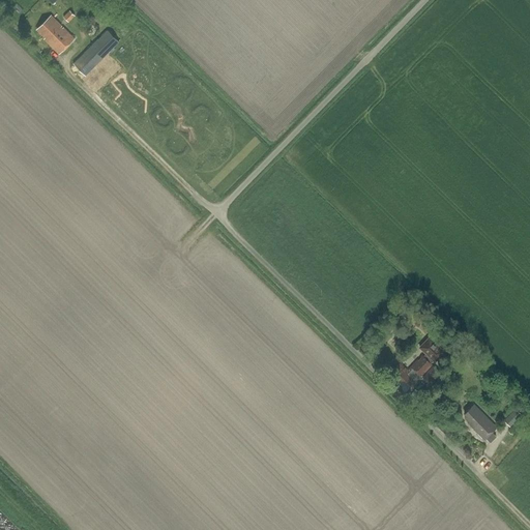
[(69,10),(63,17),(68,22),(75,16),(69,10)]
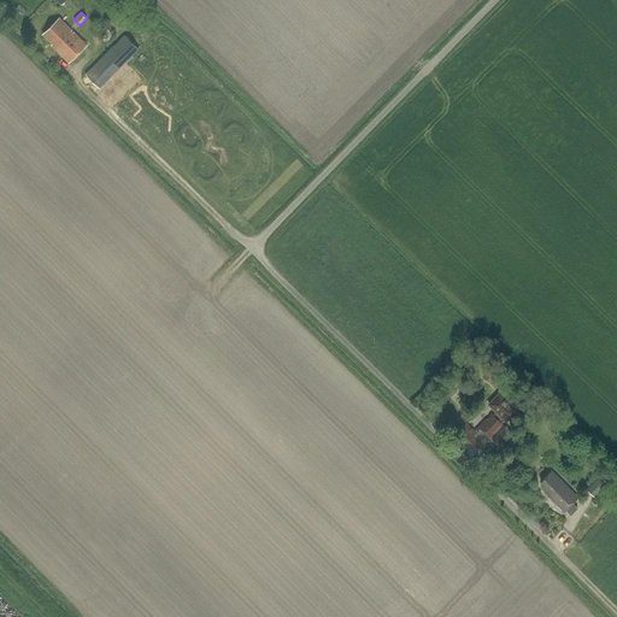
[(69,63),(86,46),(59,19),(47,31),(50,35),(46,37),(54,46),(53,47),(69,63)]
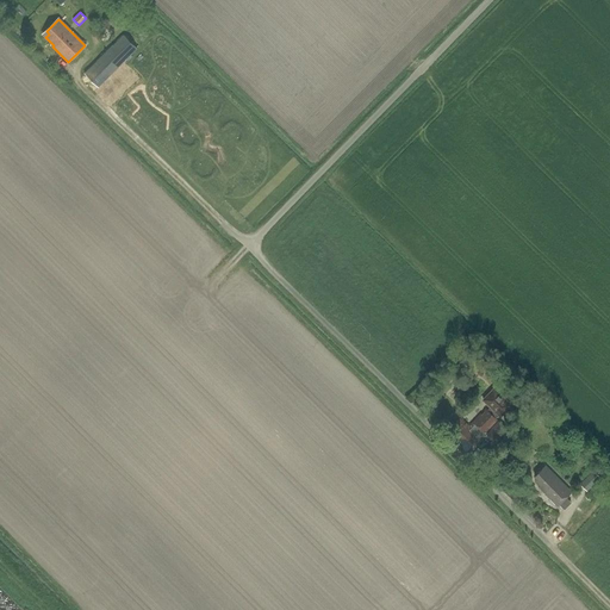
[(123,35),(85,73),(99,87),(137,49),(123,35)]
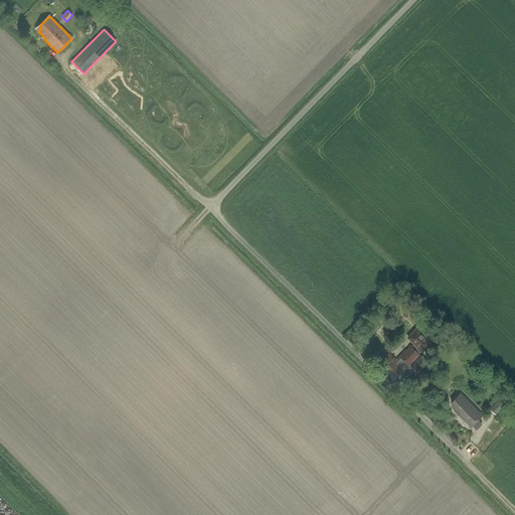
[(432,342),(416,328),(406,338),(422,353),(432,342)]
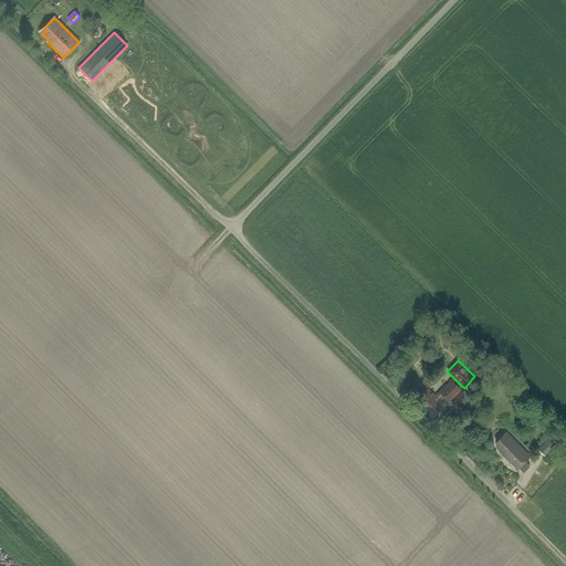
[(420,401),(417,405),(423,410),(425,409),(430,413),(429,416),(433,420),(461,390),(450,380),(436,396),(427,388),(418,398),(420,401)]
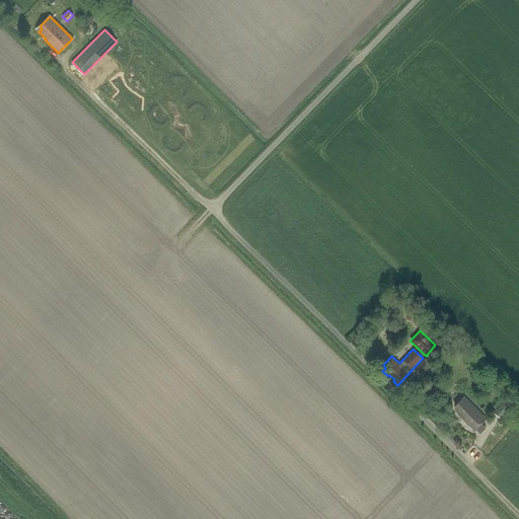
[(414,371),(420,376),(431,365),(424,359),(414,371)]
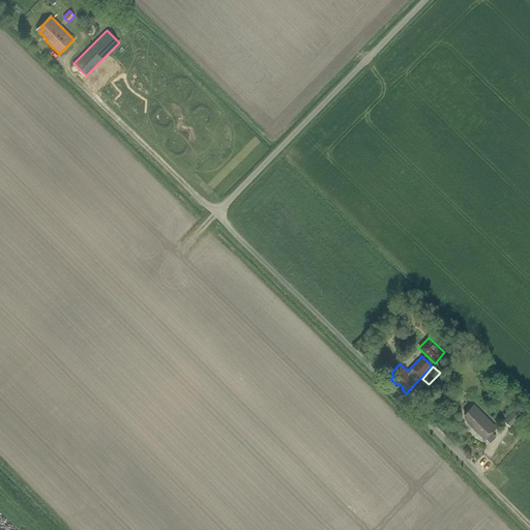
[(474,405),(465,414),(467,416),(465,418),(469,423),(468,424),(483,441),(486,439),(489,441),(493,437),(491,435),(497,429),(474,405)]
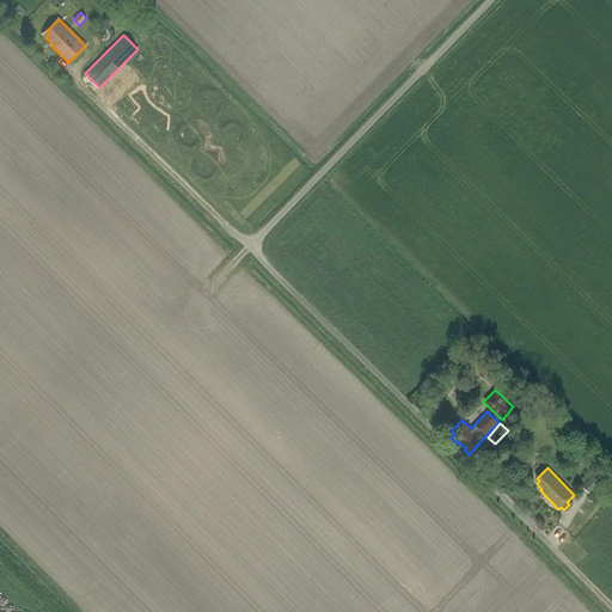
[(588,494),(601,482),(594,475),(581,487),(588,494)]
